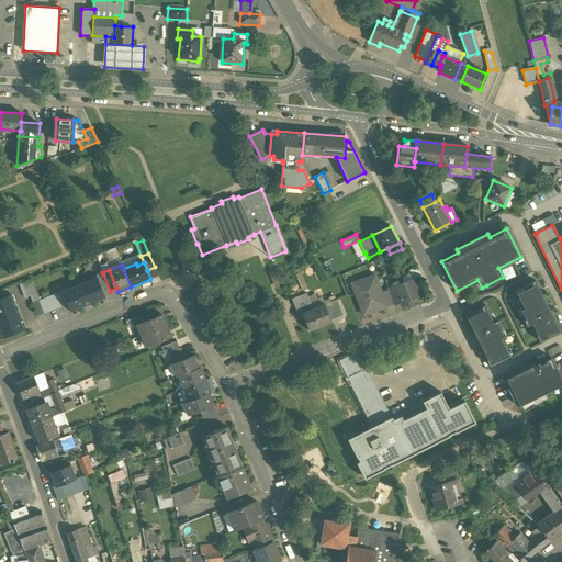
[(110,291),(103,274),(98,278),(103,293),(110,291)]
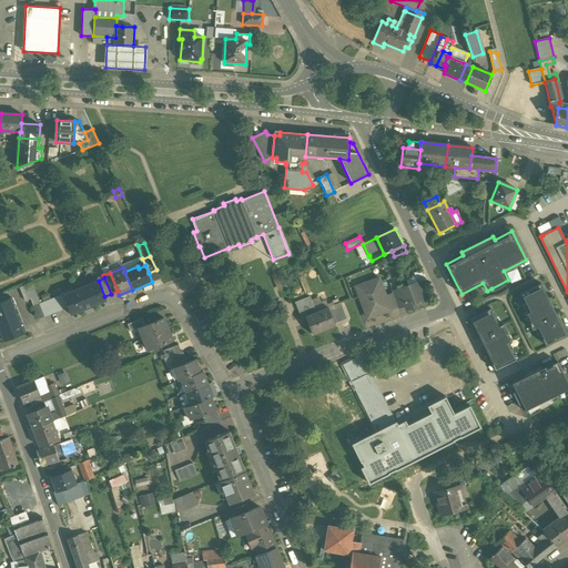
[(378,279),(366,283),(369,292),(358,295),(367,318),(391,310),(385,296),(378,279)]
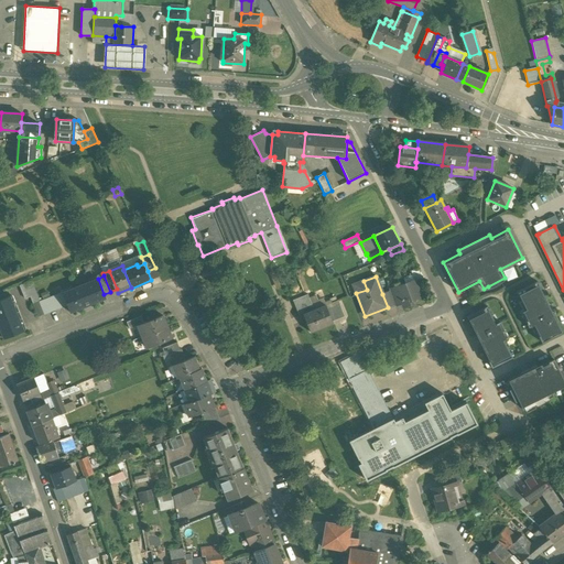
[(98,279),(62,293),(67,305),(69,313),(106,297),(104,294),(98,279)]
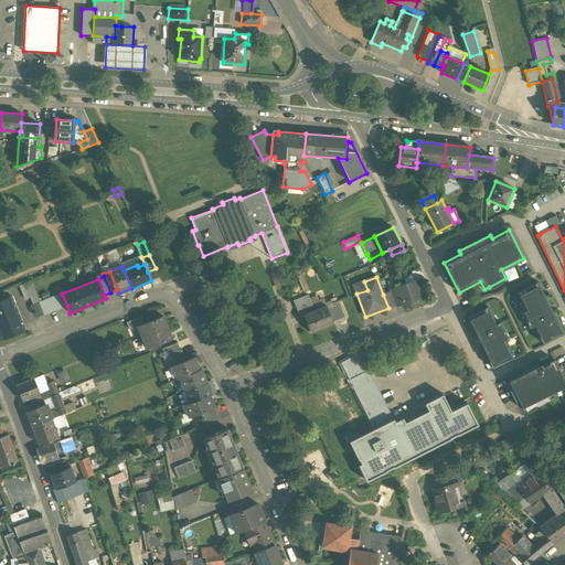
[(31,281),(19,286),(22,292),(33,288),(31,281)]
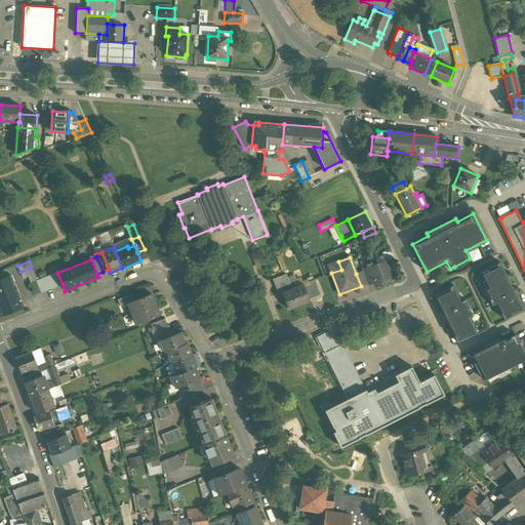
[(386,261),(368,268),(373,282),(375,286),(384,283),(381,279),(391,276),(386,261)]
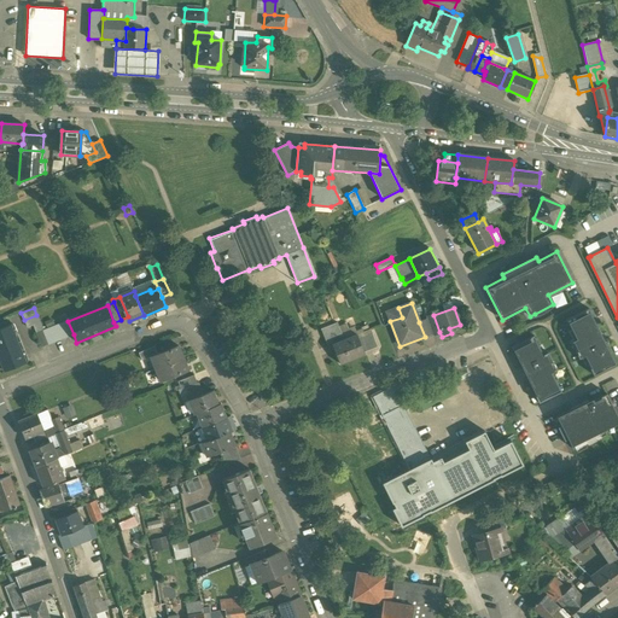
[(589,309),(566,320),(575,338),(570,340),(579,360),(586,357),(595,375),(617,365),(589,309)]
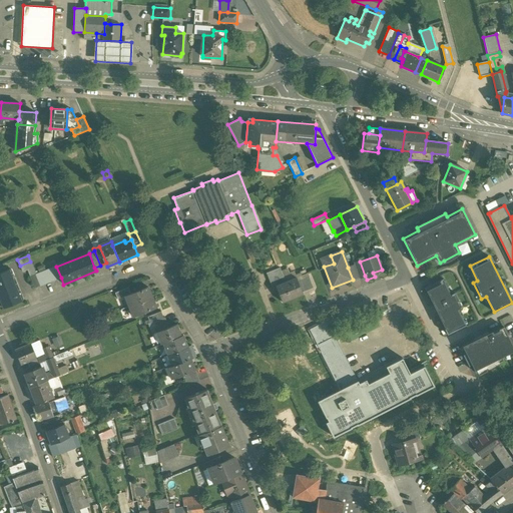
[(30,262),(20,266),(22,272),(27,271),(33,268),(30,262)]
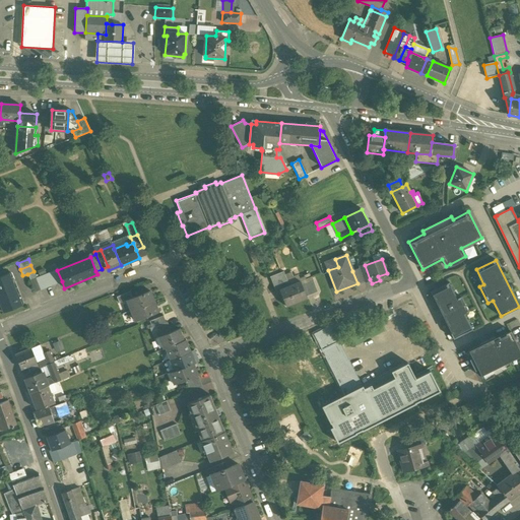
[(365,265),(359,267),(360,268),(364,281),(370,279),(365,265)]
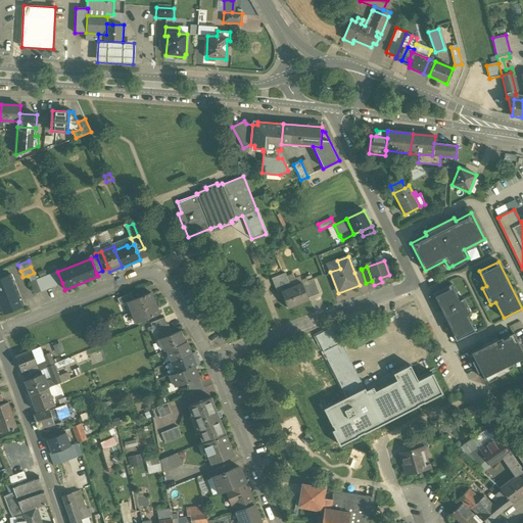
[(362,270),(354,273),(360,285),(366,283),(362,270)]
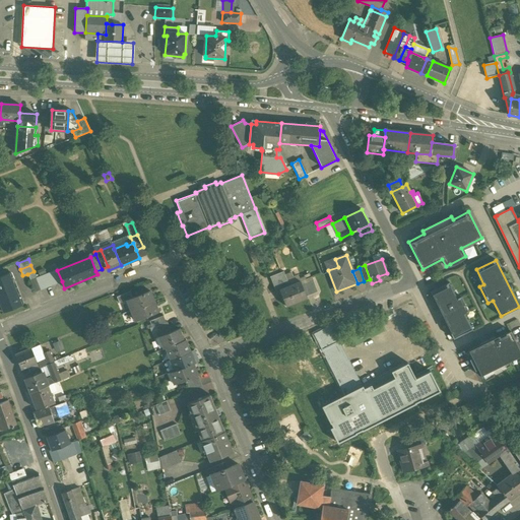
[(62,281),(57,270),(52,272),(57,283),(62,281)]
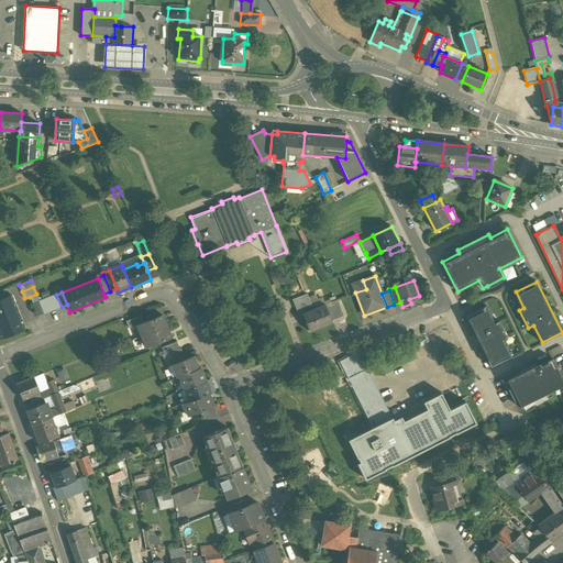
[(36,294),(30,297),(33,305),(40,301),(36,294)]
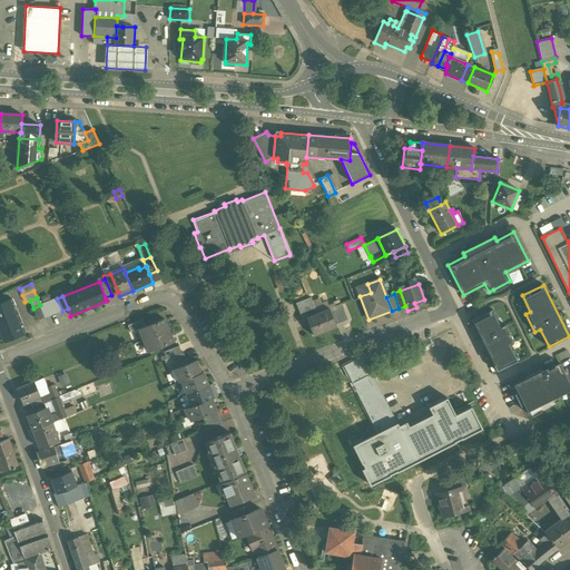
[(311,297),(296,303),(303,320),(306,318),(306,317),(316,313),(314,306),(311,297)]
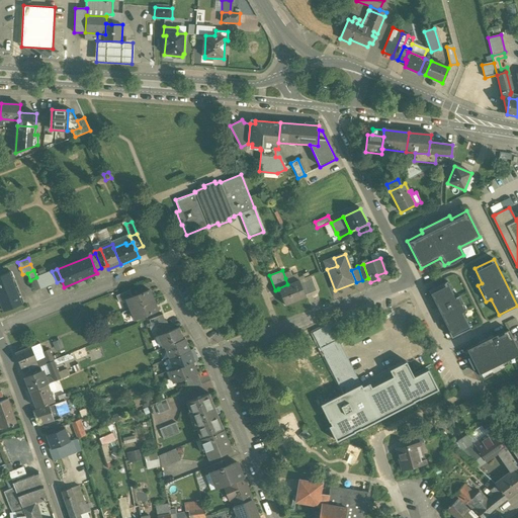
[(57,282),(52,271),(47,273),(52,284),(57,282)]
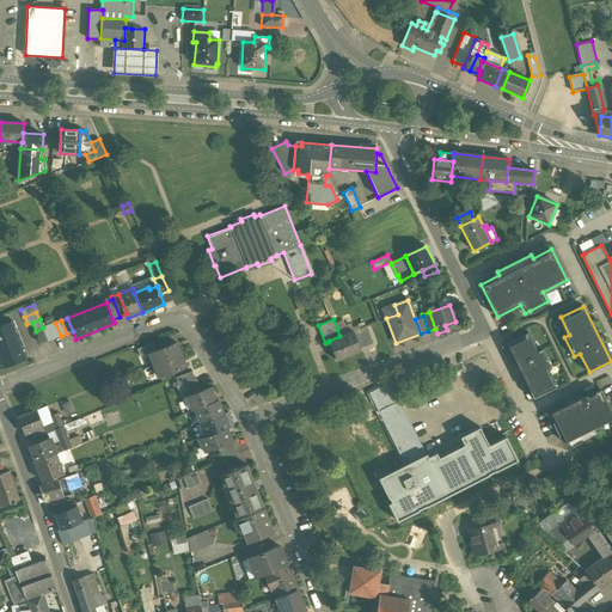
[(11,322),(0,325),(0,356),(5,368),(25,360),(11,322)]
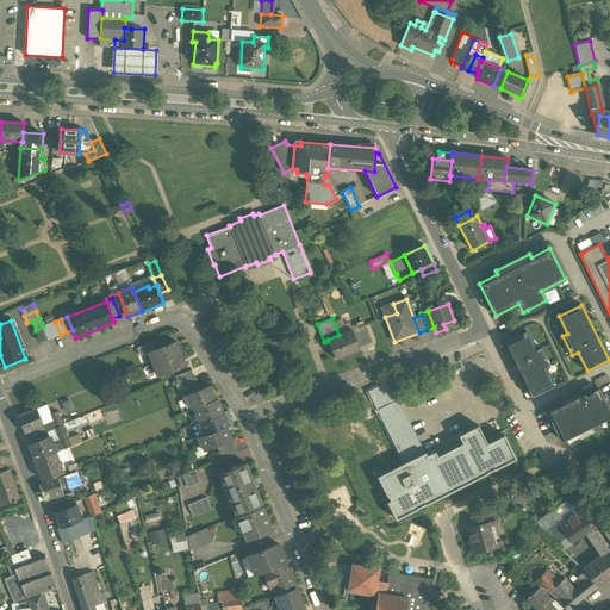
[(61,335),(55,322),(49,324),(54,337),(61,335)]
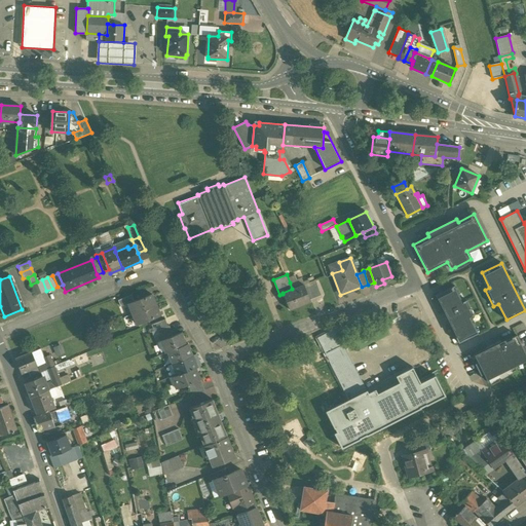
[(301,277),(290,283),(292,289),(293,289),(303,285),(301,277)]
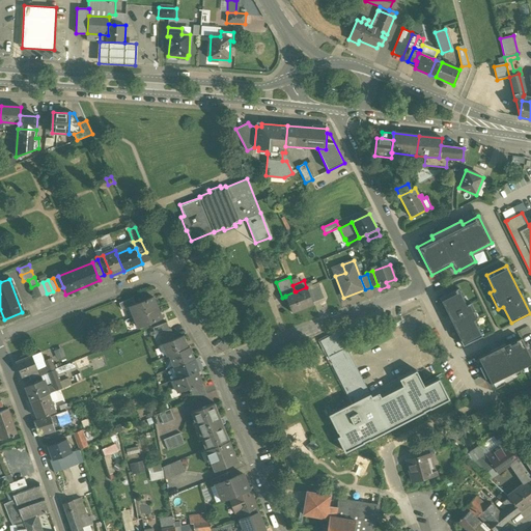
[(47,294),(43,282),(37,284),(42,296),(47,294)]
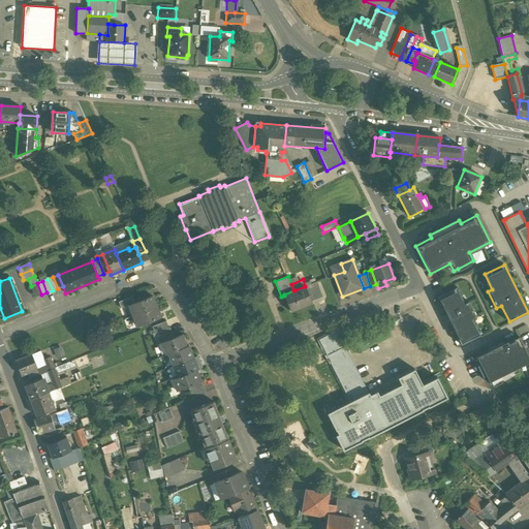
[(37,283),(31,286),(35,298),(41,294),(37,283)]
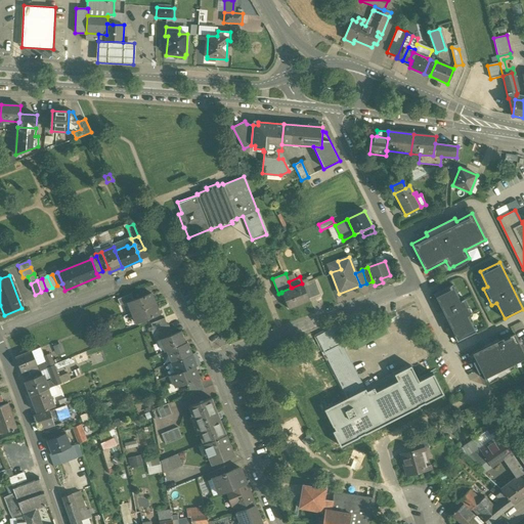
[(315,282),(304,288),(308,299),(319,294),(315,282)]
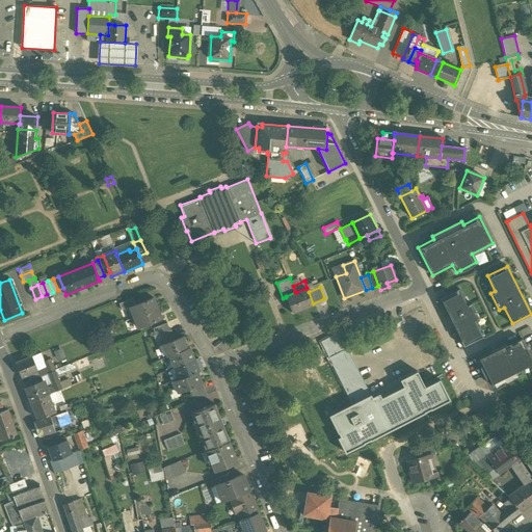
[(295,292),(286,296),(286,297),(293,314),(314,306),(313,303),(309,292),(307,288),(296,292),(295,292)]
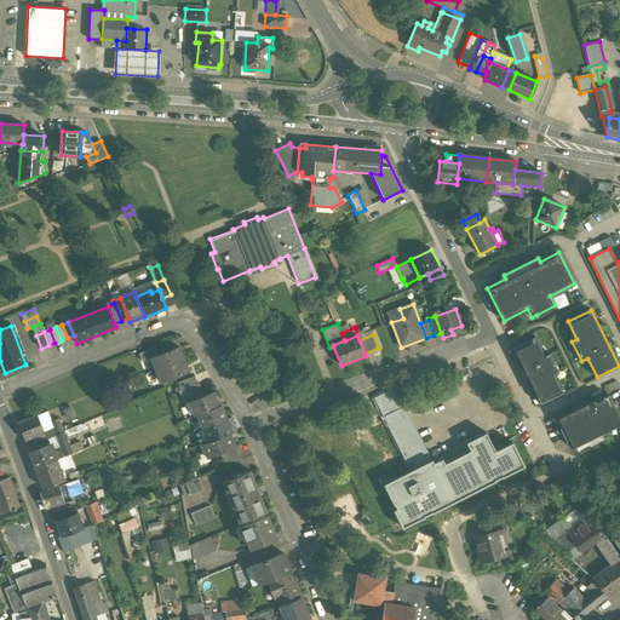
[(535,337),(512,349),(541,403),(563,392),(554,374),(558,372),(550,352),(545,355),(535,337)]
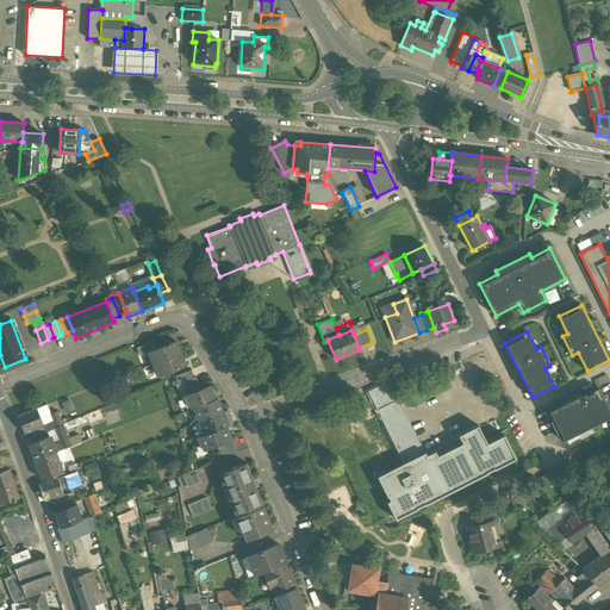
[(156,349),(149,352),(154,365),(180,354),(175,341),(156,349)]
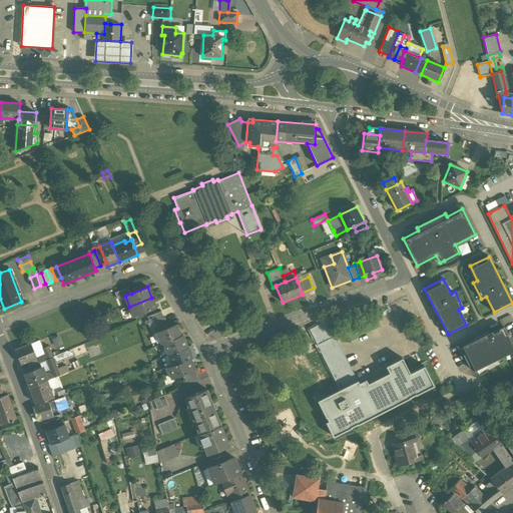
[(128,288),(115,293),(117,299),(125,296),(131,294),(128,288)]
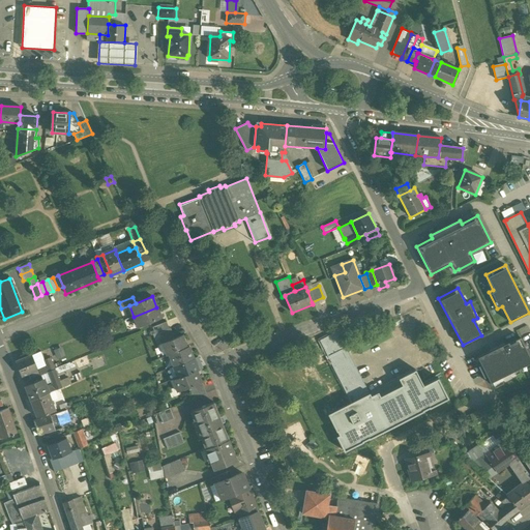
[(156,307),(134,317),(138,327),(162,318),(156,307)]
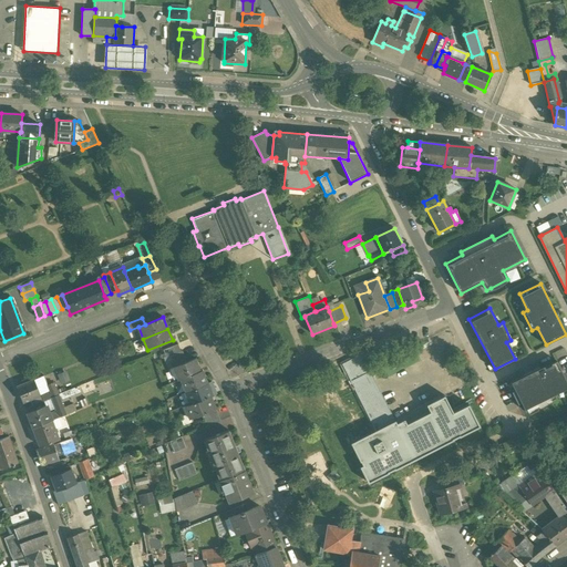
[(178,343),(163,350),(166,357),(171,356),(181,351),(178,343)]
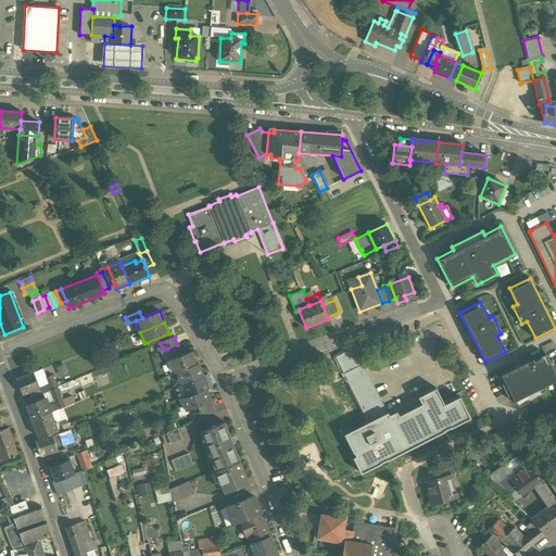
[(177,344),(167,349),(169,354),(181,350),(179,343),(177,344)]
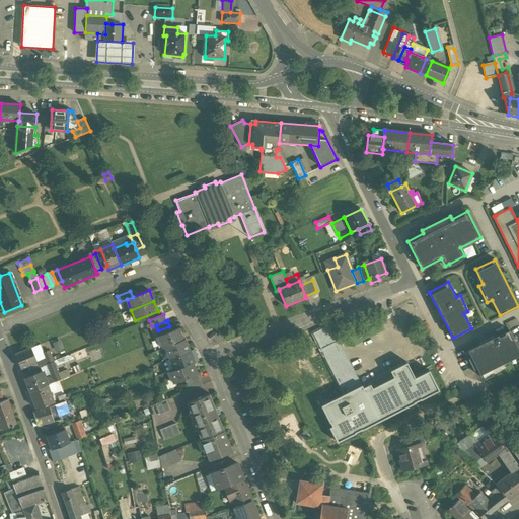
[(330,324),(312,334),(320,350),(339,341),(330,324)]
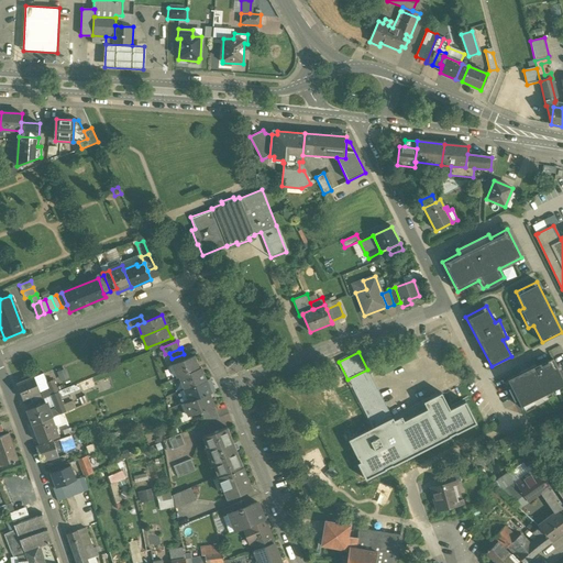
[(184,354),(172,359),(174,364),(186,359),(184,354)]
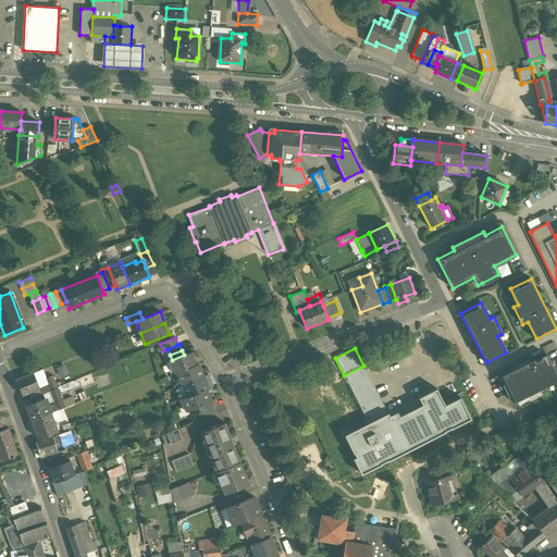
[(172,360),(170,360),(175,373),(177,373),(197,364),(192,351),(184,355),(172,360)]
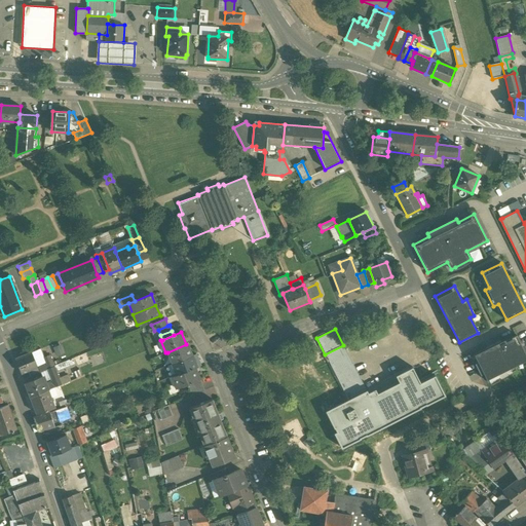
[(485,347),(473,353),(478,362),(475,364),(480,375),(483,374),(488,382),(498,377),(497,375),(525,360),(525,352),(517,335),(486,350),(485,347)]
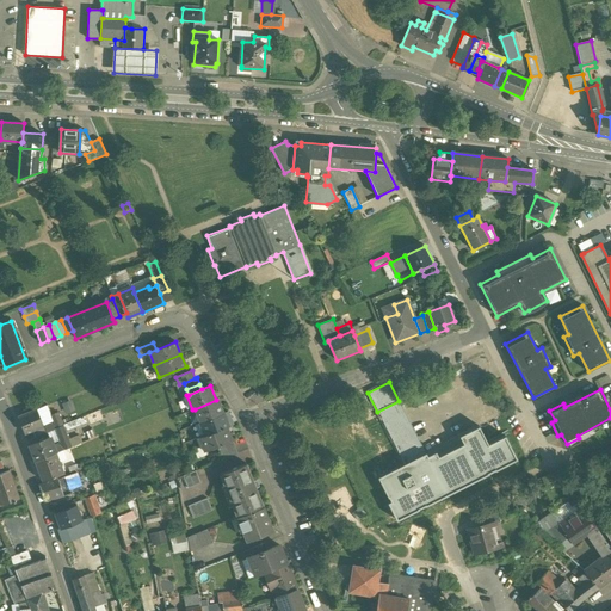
[(216,400),(195,409),(199,423),(223,413),(218,400),(216,400)]
